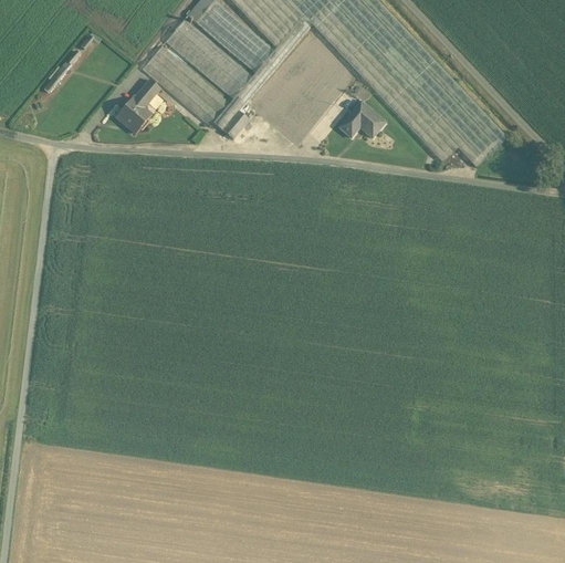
[(274,49),(216,0),(197,0),(186,13),(255,72),(274,49)]
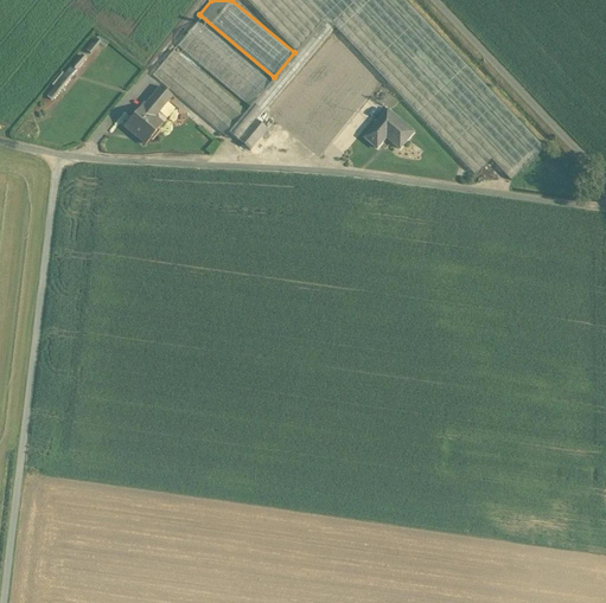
[(326,15),(311,0),(250,0),(298,49),(326,15)]
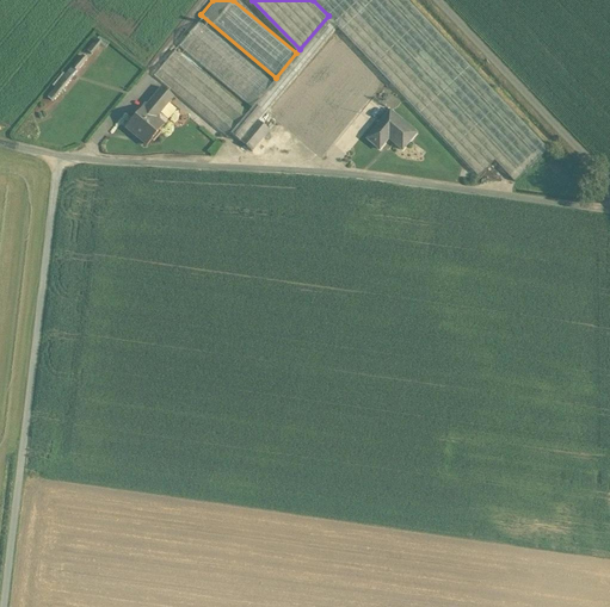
[(547,147),(408,0),(313,0),(328,16),(336,24),(478,174),(494,158),(513,179),(547,147)]
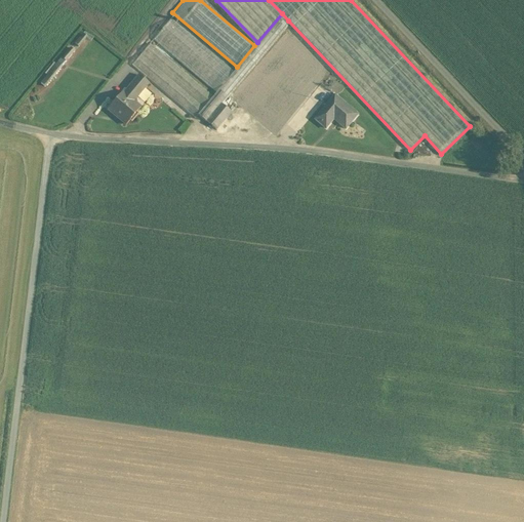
[(234,70),(216,91),(213,94),(198,113),(206,119),(222,102),(288,21),(282,13),(257,42),(254,45),(237,67),(234,70)]
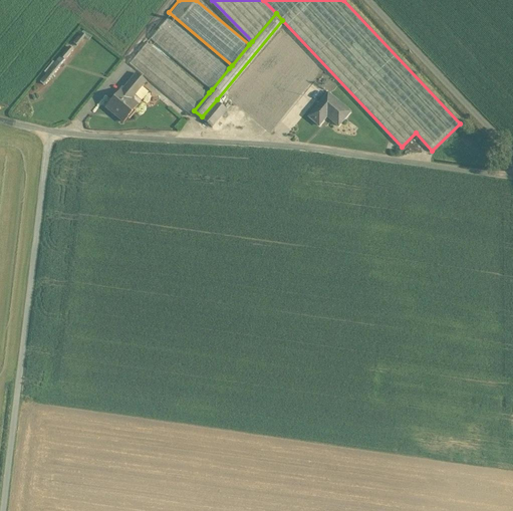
[(229,68),(167,15),(149,36),(212,89),(229,68)]
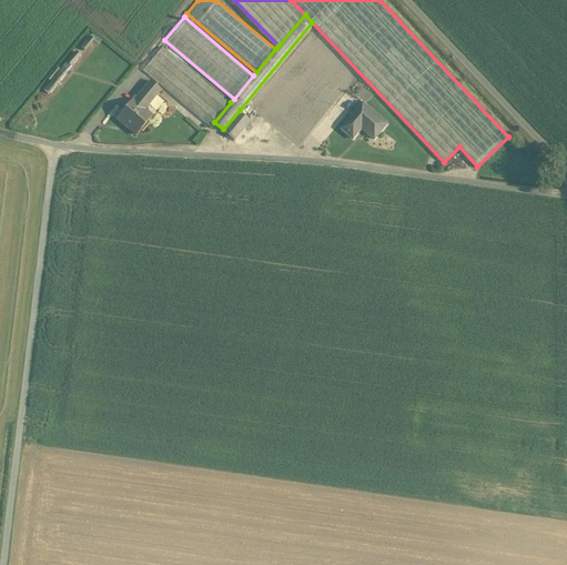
[(231,102),(161,44),(141,68),(211,127),(214,122),(231,102)]
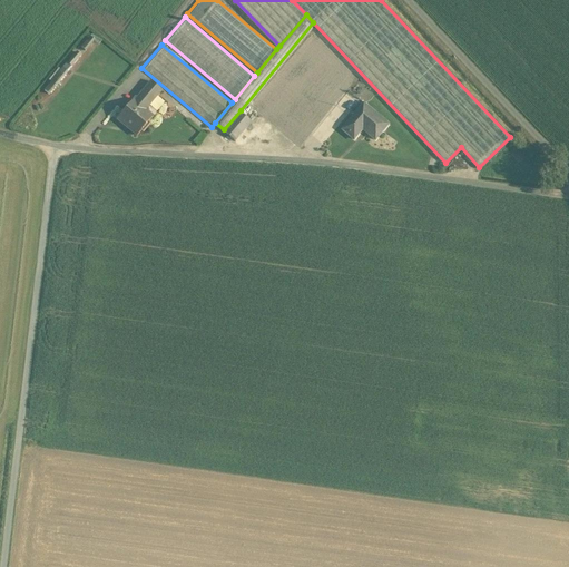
[(60,66),(43,85),(48,88),(65,70),(60,66)]
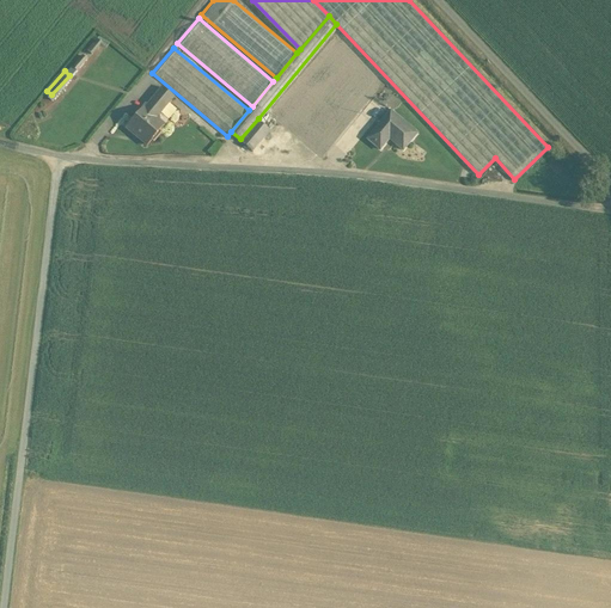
[(160,84),(151,96),(154,99),(152,102),(160,109),(172,94),(160,84)]
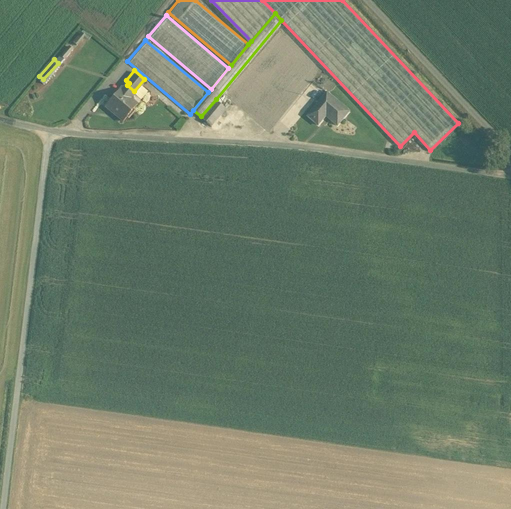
[(126,80),(118,89),(118,88),(104,104),(122,119),(133,105),(139,98),(132,93),(134,91),(127,85),(129,83),(126,80)]
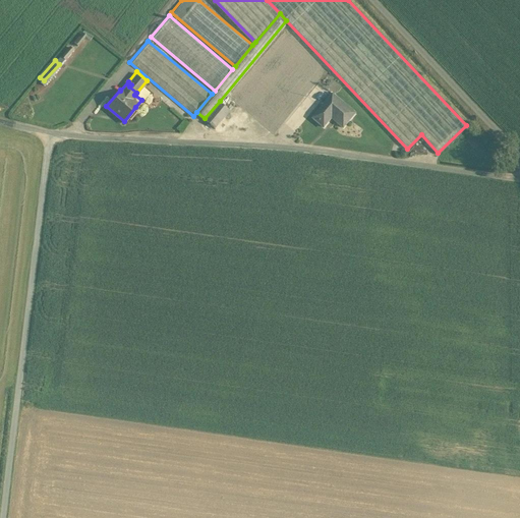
[(332,93),(312,116),(323,125),(331,116),(343,125),(354,112),(332,93)]
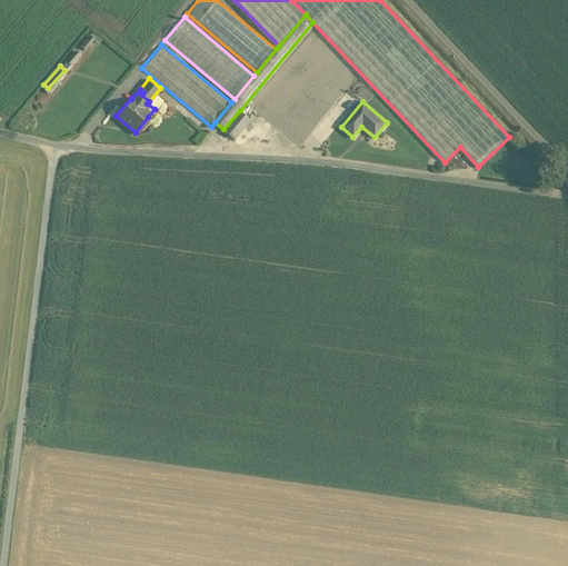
[(240,110),(223,129),(233,138),(250,119),(240,110)]
